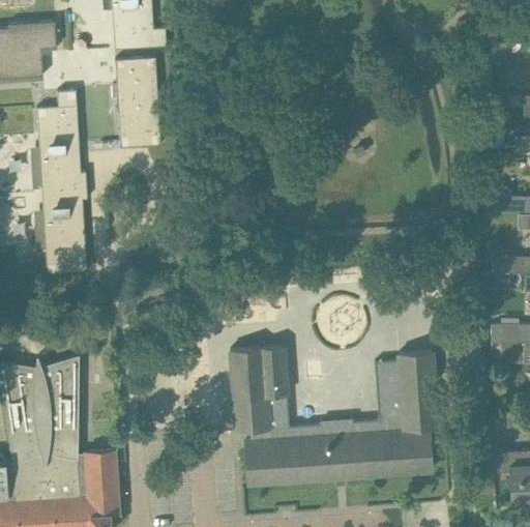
[(102,0),(104,10),(113,9),(115,51),(167,47),(166,28),(154,29),(151,0),(102,0)]
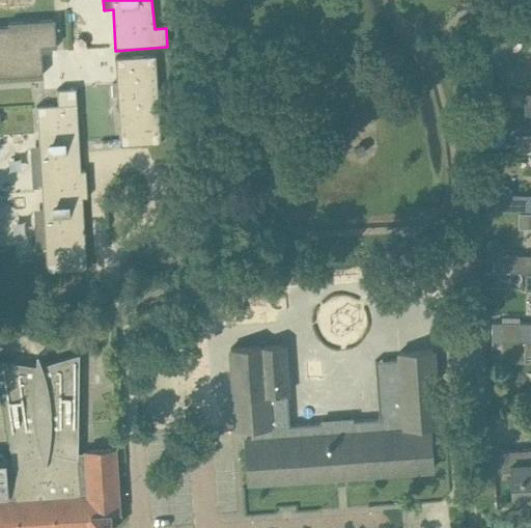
[(0,79),(44,77),(42,49),(57,48),(55,22),(7,25),(8,29),(0,29),(0,79)]
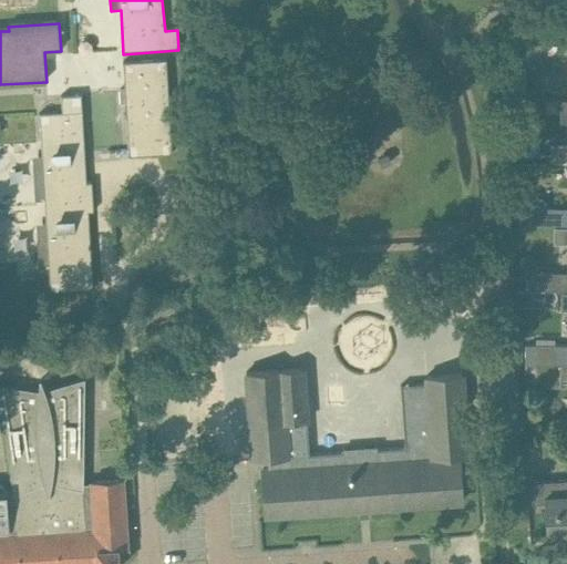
[(124,63),(125,93),(121,93),(121,106),(126,106),(130,157),(173,155),(167,62),(124,63)]
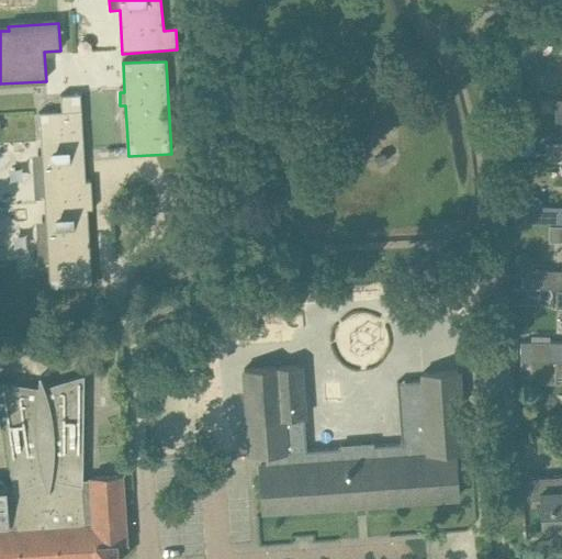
[(509,71),(509,99),(521,99),(523,71),(509,71)]
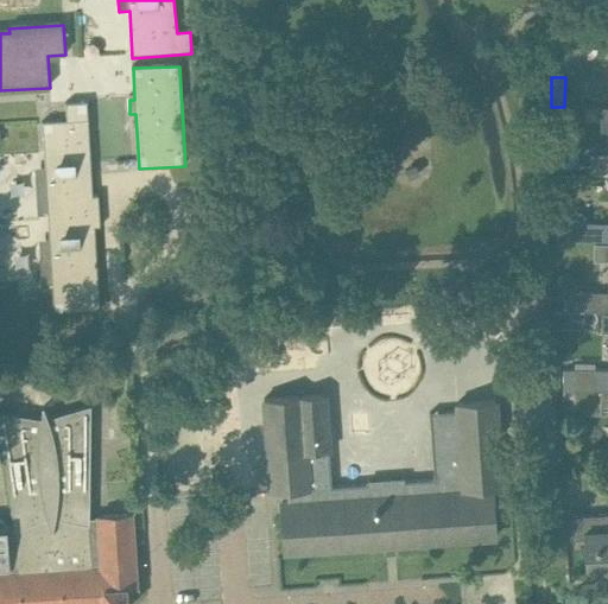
[(94,198),(87,105),(65,106),(67,124),(44,125),(46,170),(35,170),(38,217),(49,216),(50,241),(39,242),(43,290),(54,288),(55,315),(101,311),(95,230),(102,230),(100,198),(94,198)]
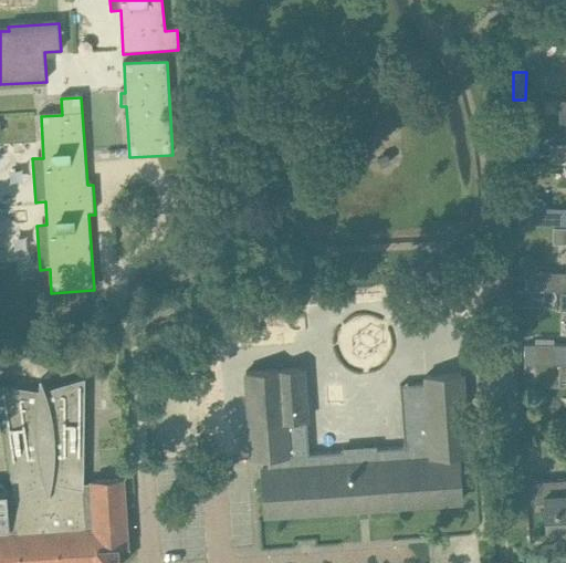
[(565,148),(549,148),(549,165),(565,165),(565,148)]
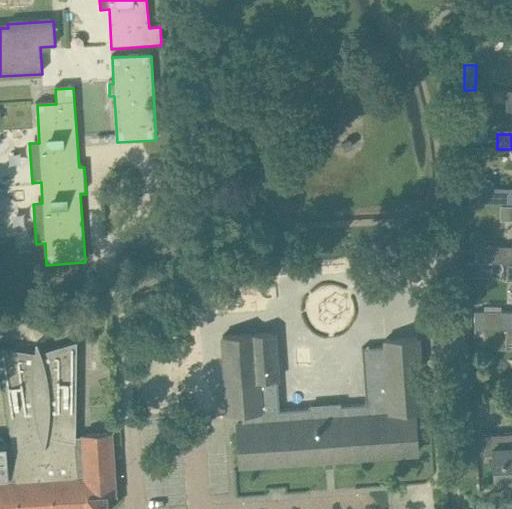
[(511,206),(511,191),(494,191),(494,187),(488,181),(472,182),(468,186),(469,206),(505,207),(505,206),(511,206)]
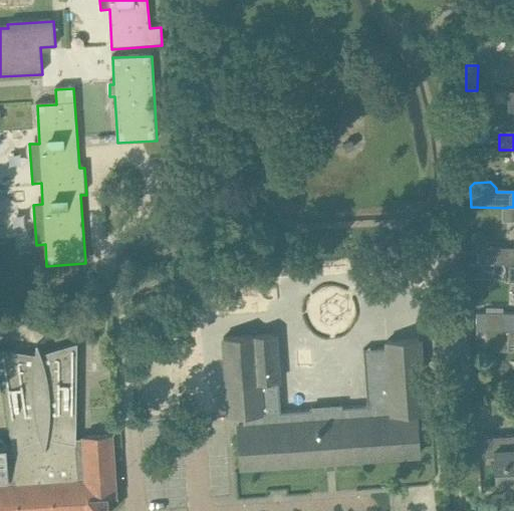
[(513,251),(475,251),(475,266),(485,266),(513,266),(513,251)]
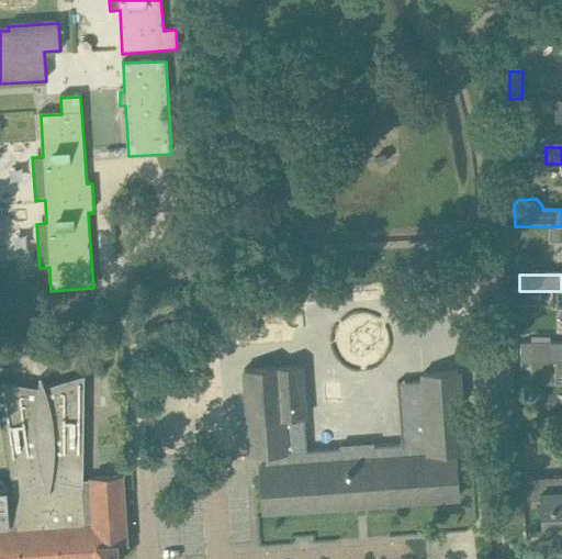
[(64,343),(65,359),(82,358),(82,342),(64,343)]
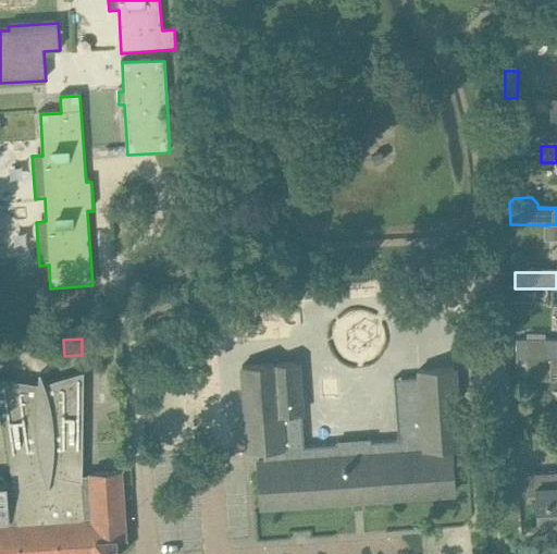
[(524,358),(556,359),(556,342),(525,342),(524,358)]
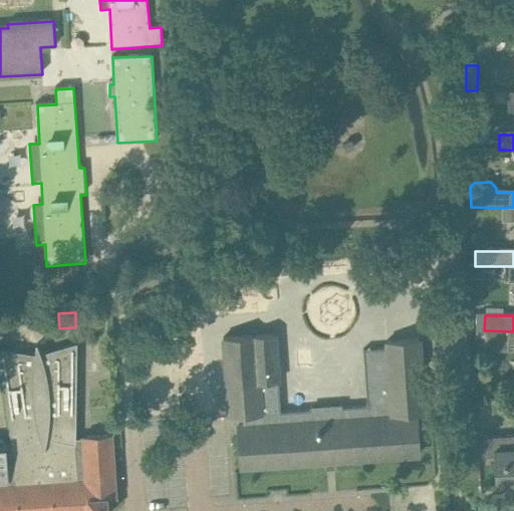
[(13,317),(0,318),(0,332),(14,331),(13,317)]
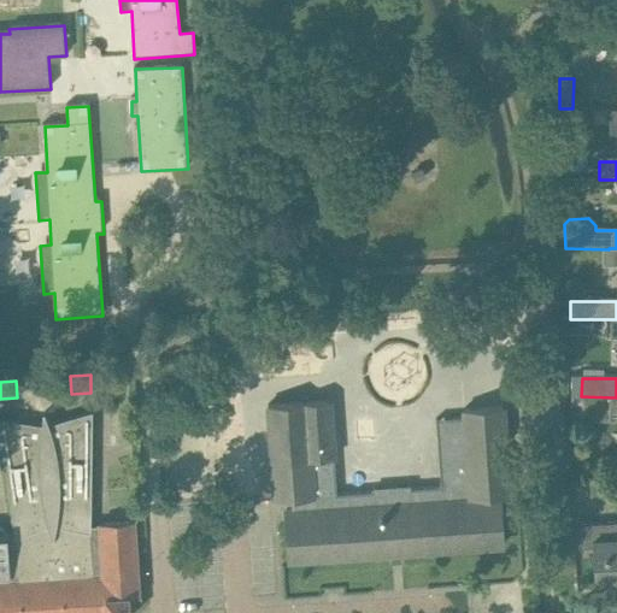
[(611,423),(611,416),(616,414),(616,398),(581,396),(581,398),(573,398),(573,422),(611,423)]
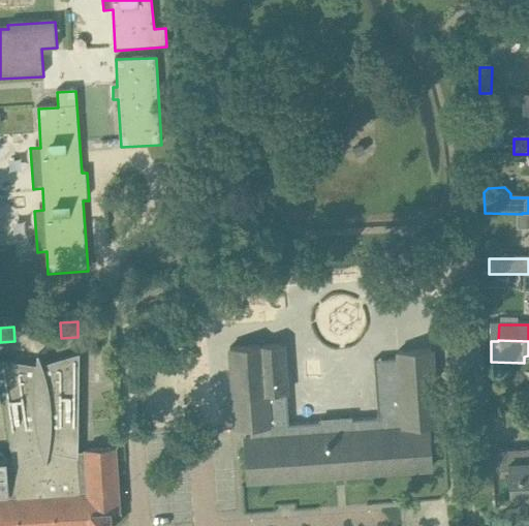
[(289,426),(286,395),(284,366),(283,345),(229,349),(236,430),(236,431),(237,431),(259,429),(259,438),(245,439),(246,453),(248,483),(335,476),(335,486),(345,485),(345,476),(431,470),(428,428),(437,427),(435,406),(435,394),(424,395),(424,385),(434,384),(431,350),(398,353),(398,360),(387,361),(373,362),(377,420),(289,426)]
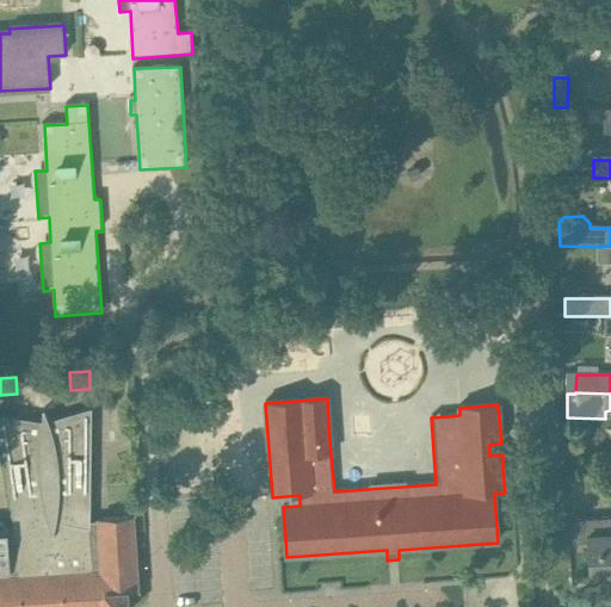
[(128,606),(128,592),(137,592),(133,519),(98,520),(99,522),(90,522),(91,410),(48,422),(0,416),(0,435),(14,528),(6,528),(6,527),(5,526),(4,525),(2,524),(0,524),(0,606),(128,606)]
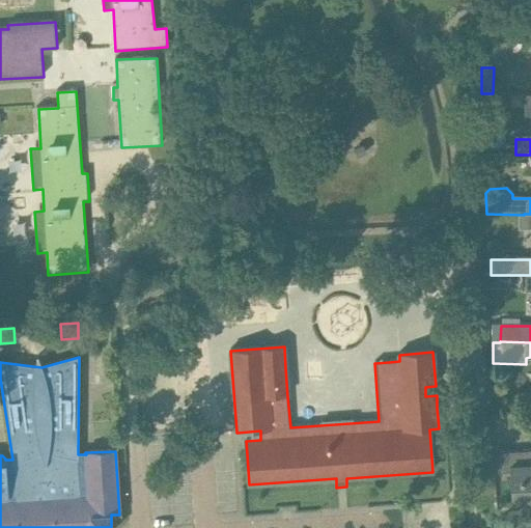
[(516,387),(512,405),(526,408),(530,389),(516,387)]
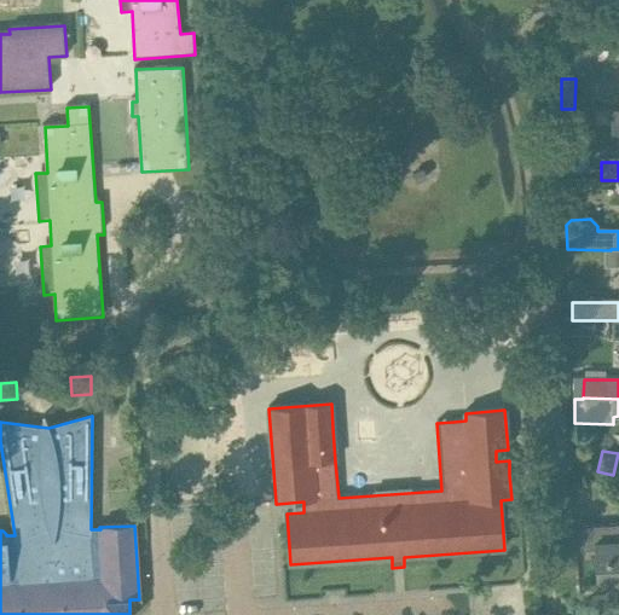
[(618,483),(594,483),(593,500),(618,500),(618,483)]
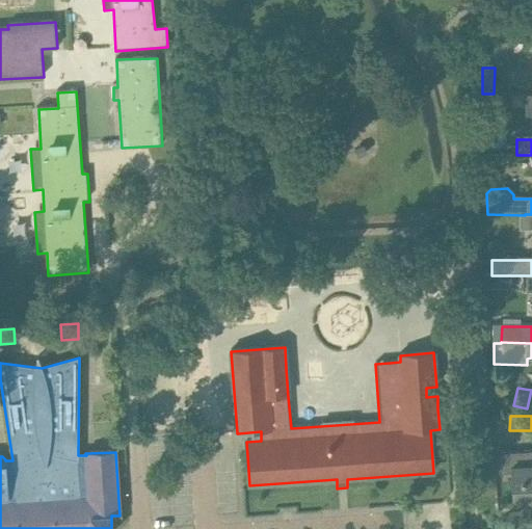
[(531,511),(531,510),(531,452),(499,454),(500,476),(511,475),(513,506),(530,505),(531,511)]
